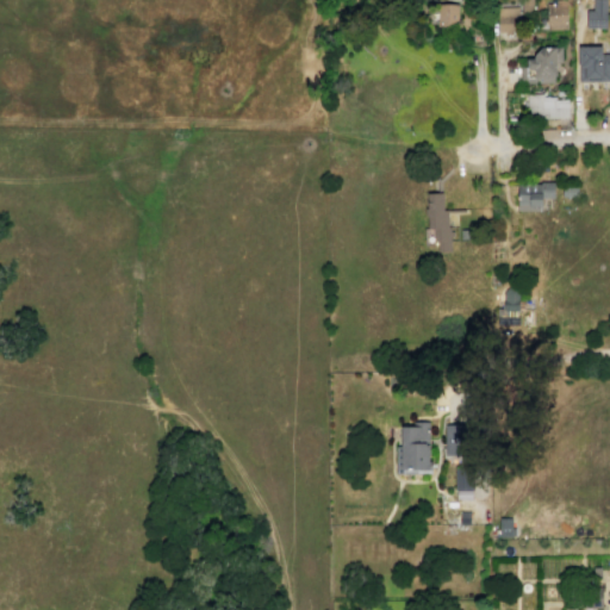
[(586,29),(586,11),(592,11),(592,0),(607,0),(607,29),(586,29)]
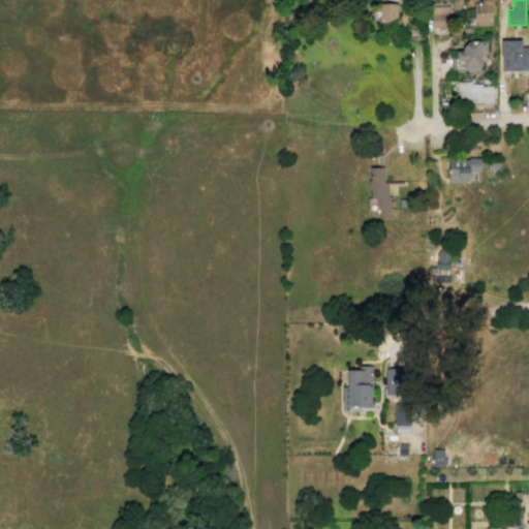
[(474,27),(472,4),(490,2),(491,26),(474,27)]
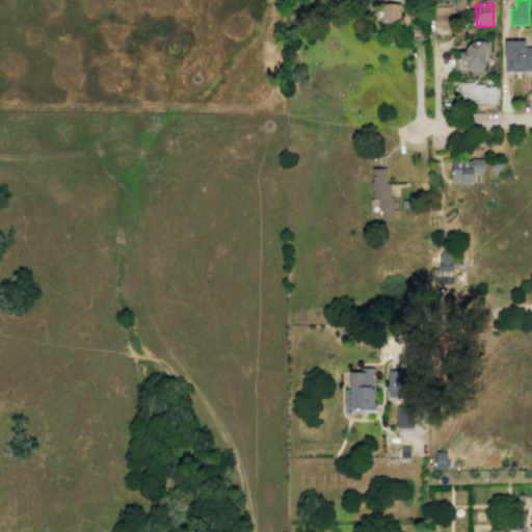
[(380,24),(380,3),(399,4),(398,24),(380,24)]
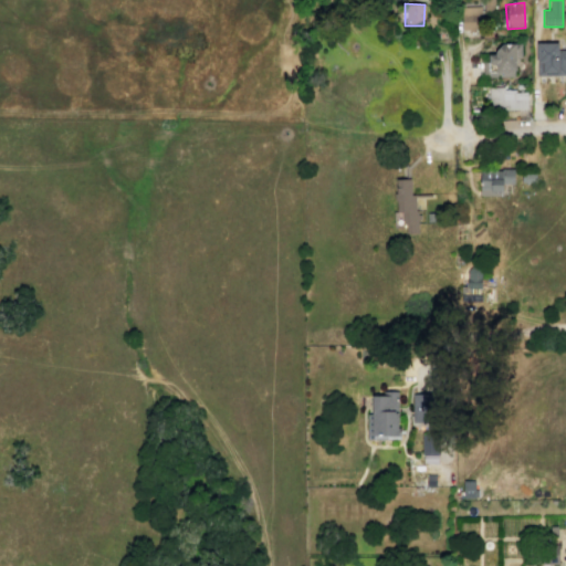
[(461,31),(460,7),(481,6),(482,29),(461,31)]
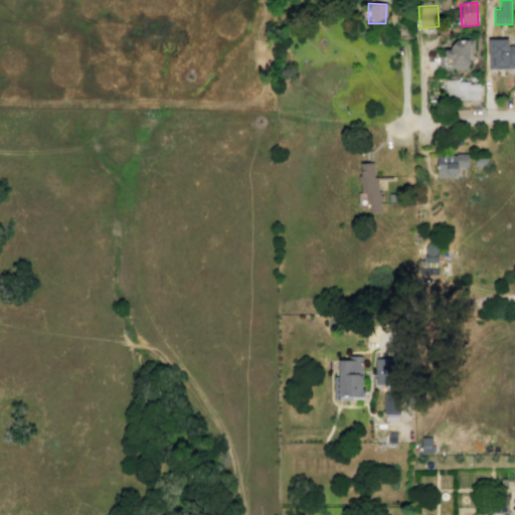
[(514,69),(488,69),(488,39),(507,38),(508,45),(514,45),(514,69)]
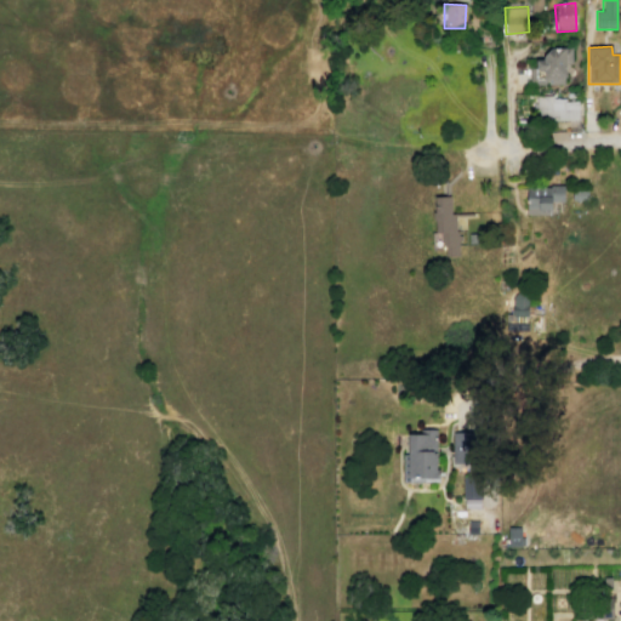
[(529,85),(564,84),(564,78),(567,77),(567,63),(571,63),(571,47),(551,47),(543,56),(543,60),(535,60),(535,68),(529,68),(529,85)]
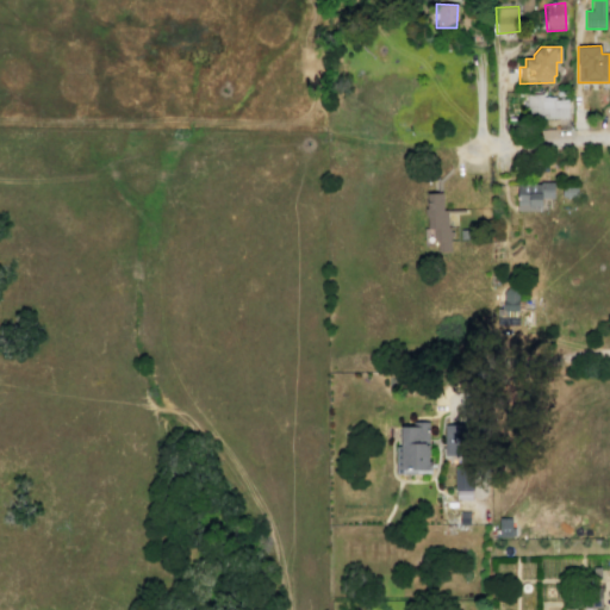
[(527,119),(527,94),(542,94),(542,99),(567,99),(567,118),(527,119)]
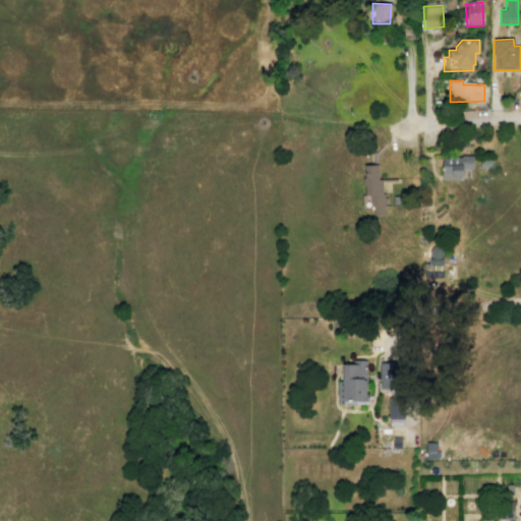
[(442,180),(463,180),(463,169),(473,169),(473,155),(461,155),(461,157),(442,157),(442,180)]
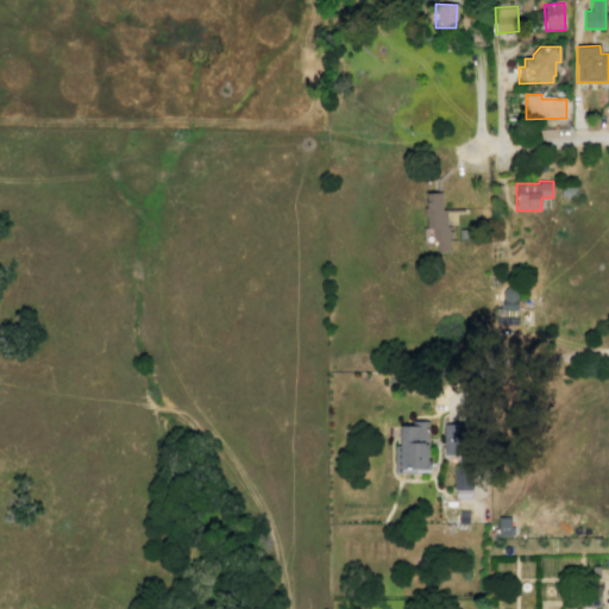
[(427,242),(426,193),(441,193),(441,209),(446,209),(446,227),(449,227),(450,251),(437,251),(437,242),(427,242)]
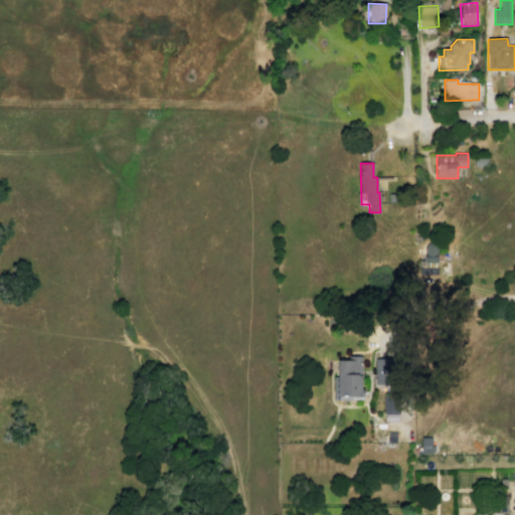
[(388,194),(388,201),(398,201),(397,193),(388,194)]
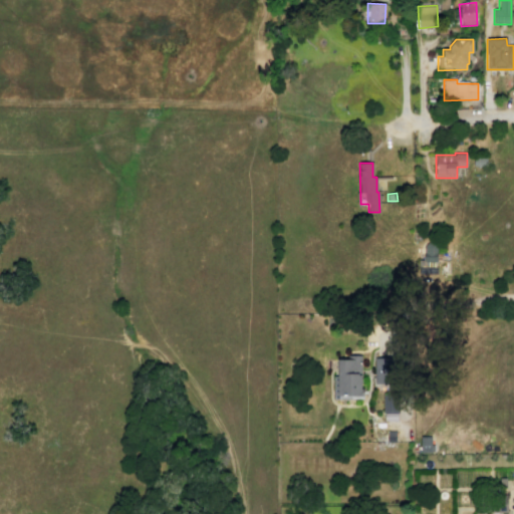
[(424,262),(437,262),(437,247),(436,244),(430,240),(425,244),(424,248),(424,262)]
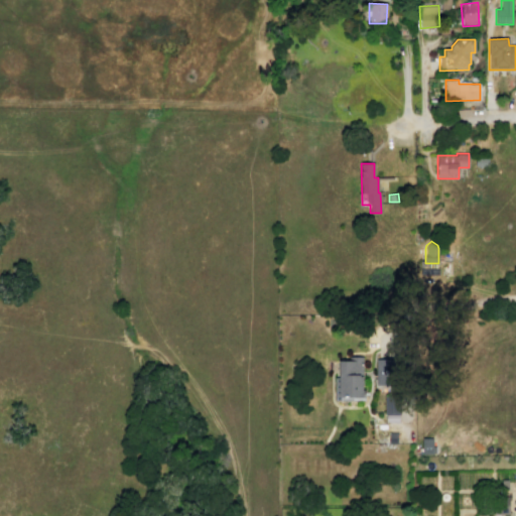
[(362,357),(362,397),(339,397),(339,360),(347,360),(347,357),(362,357)]
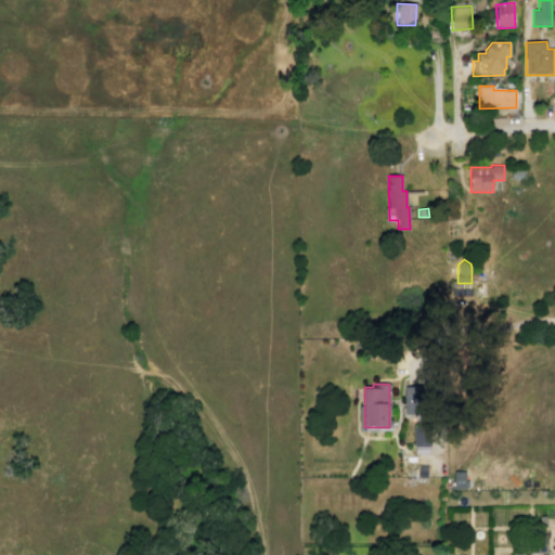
[(404,414),(404,386),(424,386),(425,413),(404,414)]
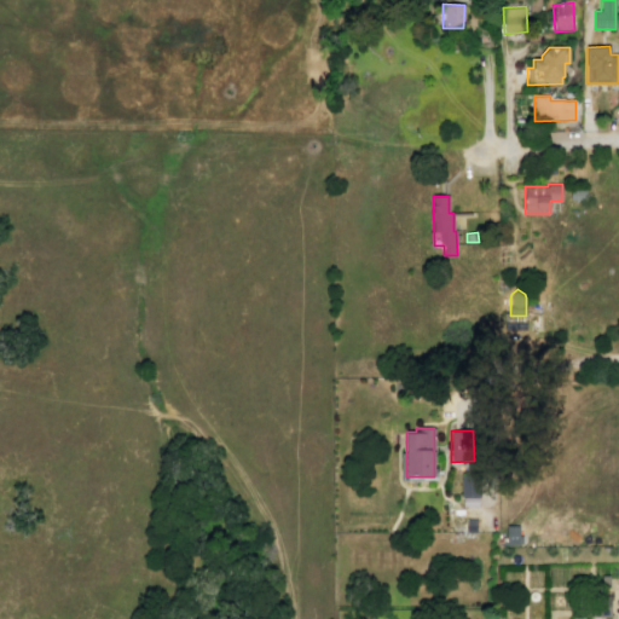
[(461,497),(461,475),(480,475),(480,497),(461,497)]
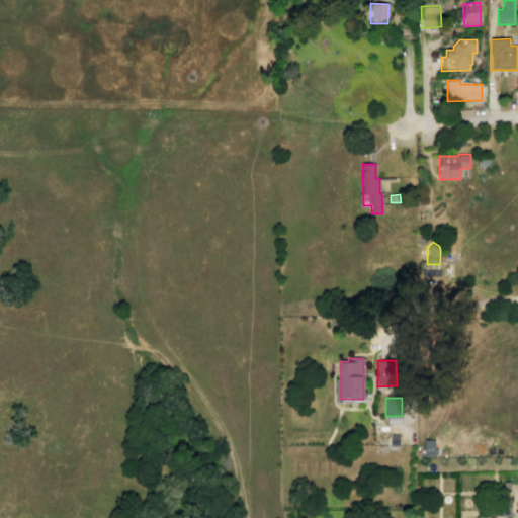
[(387,416),(400,417),(400,425),(387,424),(387,416)]
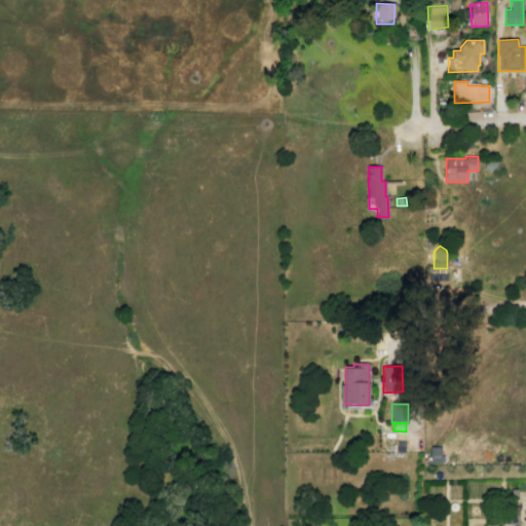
[(397,441),(405,441),(405,452),(396,452),(397,441)]
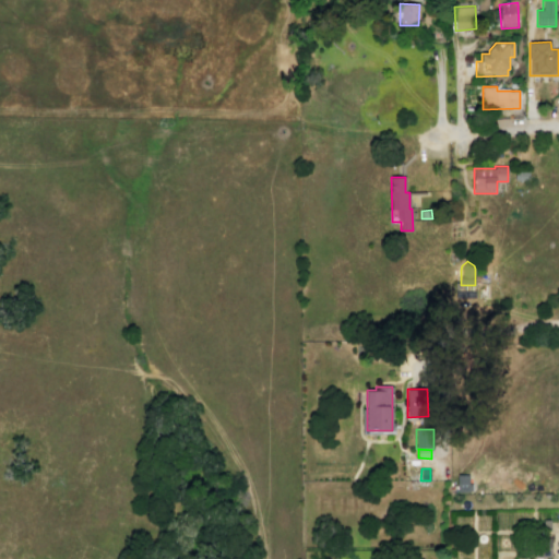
[(456,475),(470,475),(470,484),(472,484),(472,491),(458,491),(456,475)]
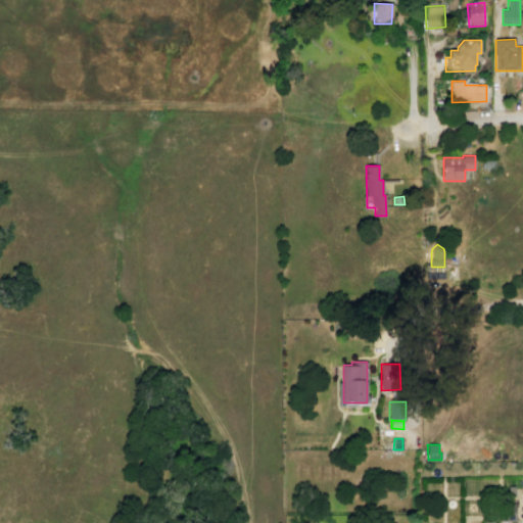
[(500,522),(500,521),(517,521),(517,504),(483,505),(483,522),(500,522)]
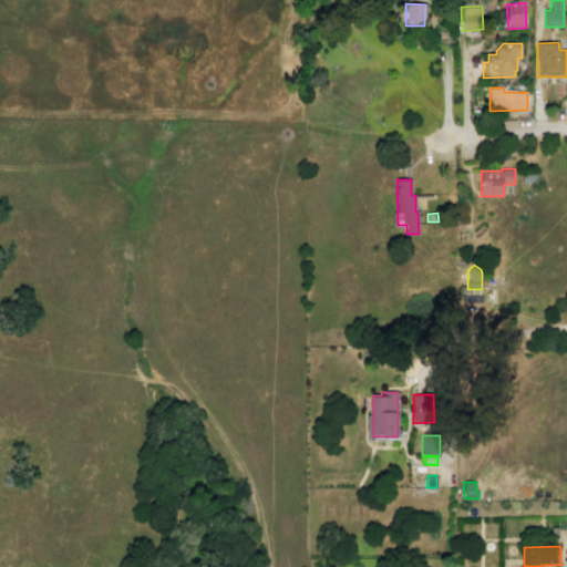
All buildings are outlined.
